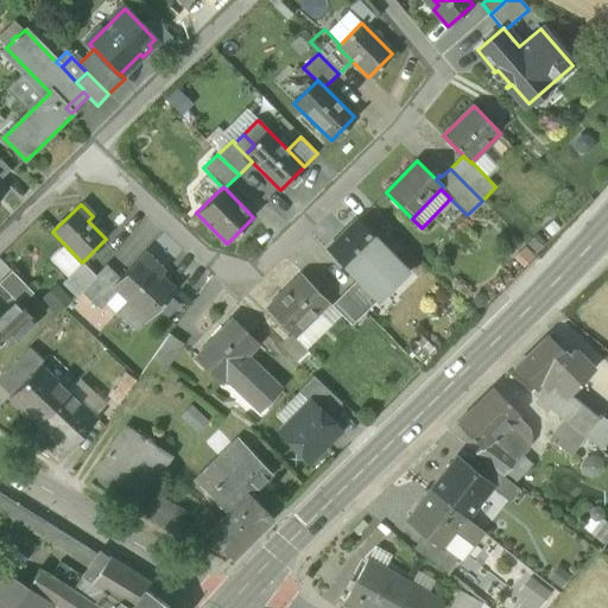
[(328,249),(352,273),(380,246),(380,245),(356,221),(328,249)]
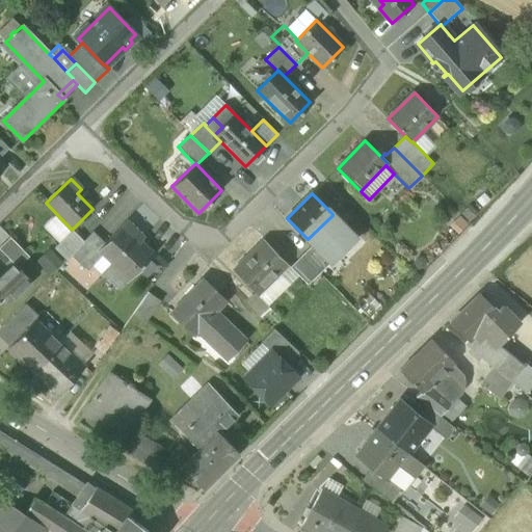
[(333,215),(308,239),(313,244),(330,262),(355,238),(333,215)]
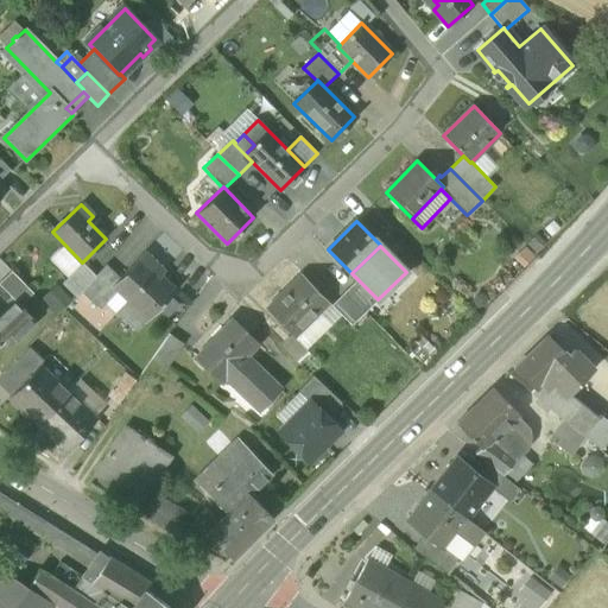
[(128,299),(126,302),(146,321),(175,291),(159,277),(164,272),(144,253),(120,278),(114,285),(116,287),(128,299)]
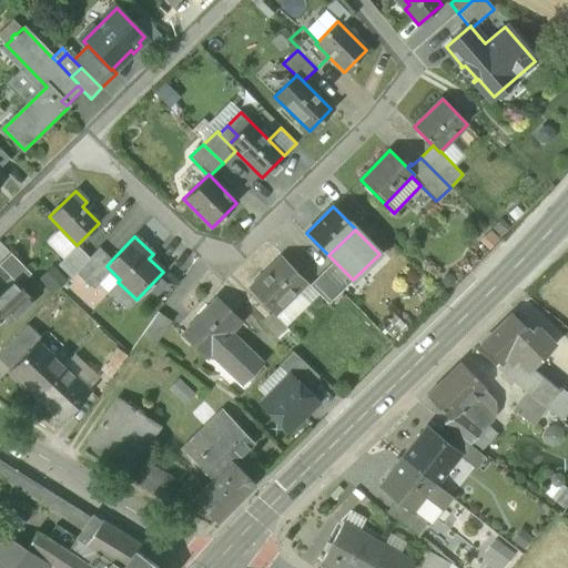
[(72,277),(77,272),(90,257),(77,245),(58,264),(72,277)]
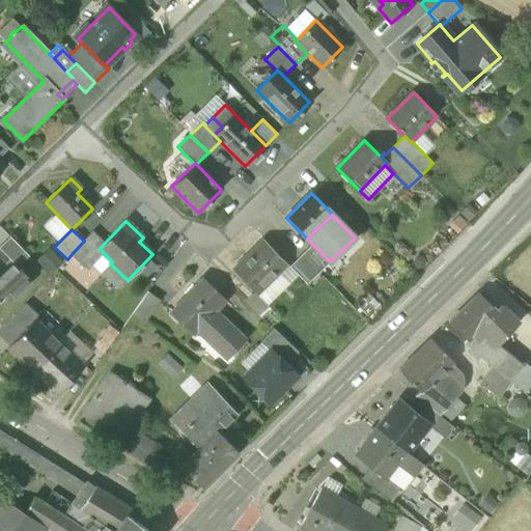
[(93,231),(84,241),(72,254),(85,268),(102,251),(100,249),(105,243),(93,231)]
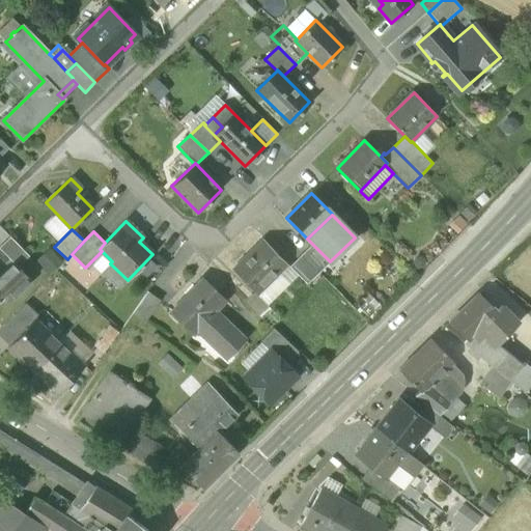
[(9,259),(18,267),(28,256),(9,238),(0,246),(0,258),(5,263),(9,259)]
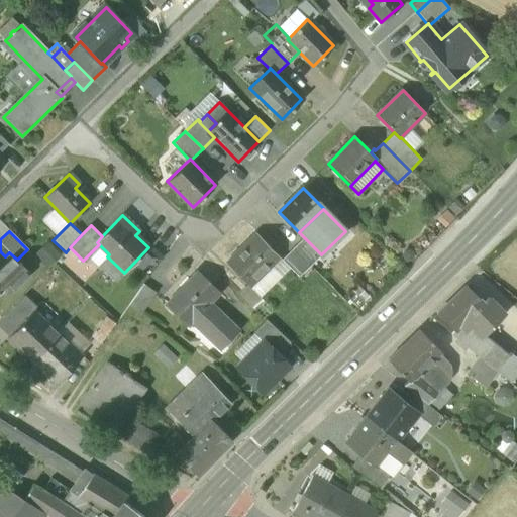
[(227,265),(249,287),(279,257),(256,234),(227,265)]
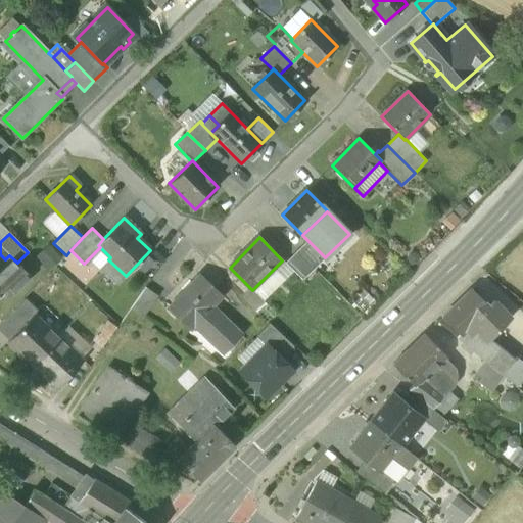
[(307,240),(296,251),(314,269),(325,257),(307,240)]
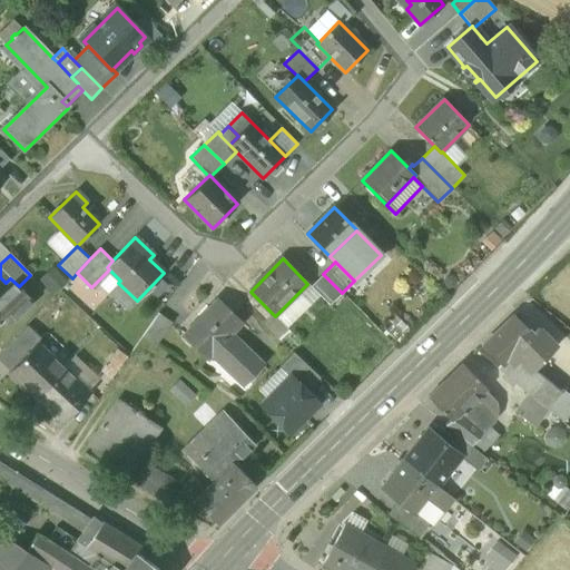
[(53,294),(69,278),(53,263),(38,278),(53,294)]
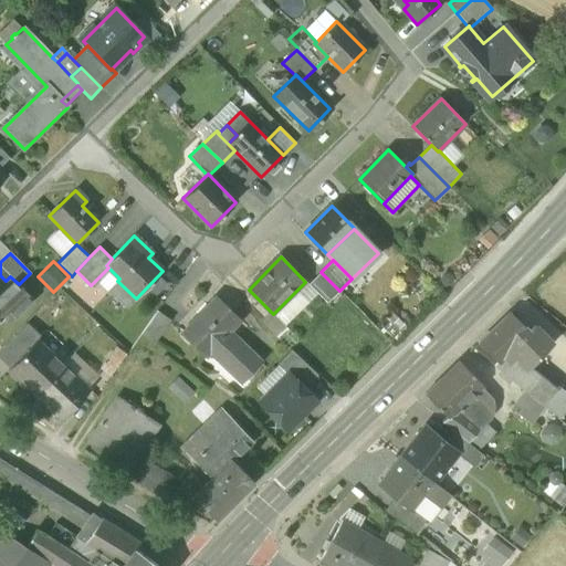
[(327,303),(339,291),(321,272),(308,284),(327,303)]
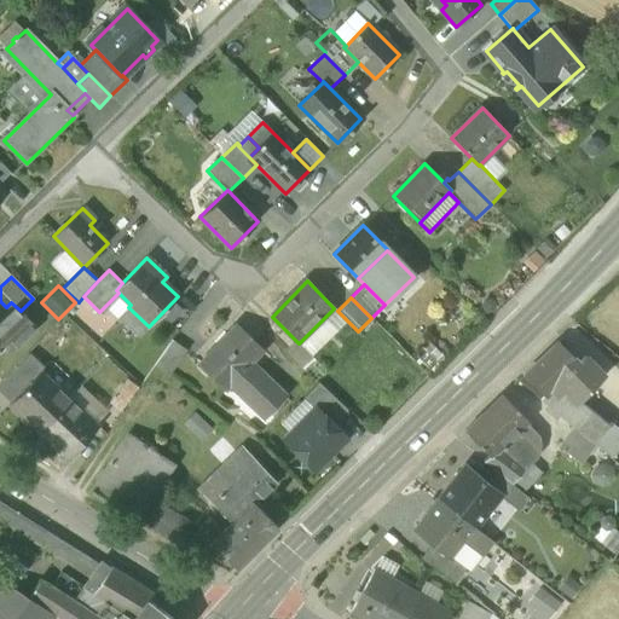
[(139,337),(149,327),(128,307),(119,318),(139,337)]
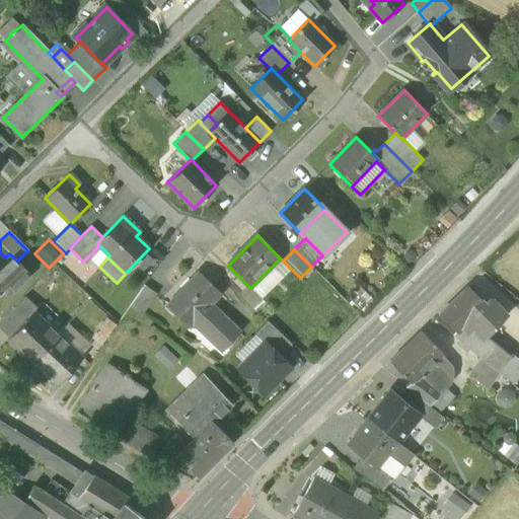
[(12,260),(0,272),(0,275),(9,283),(7,285),(14,291),(29,276),(12,260)]
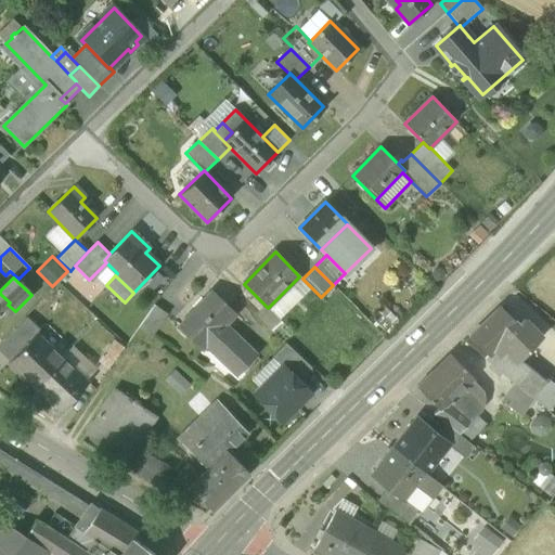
[(208,341),(240,372),(255,356),(223,325),(234,313),(213,293),(178,328),(201,349),(208,341)]
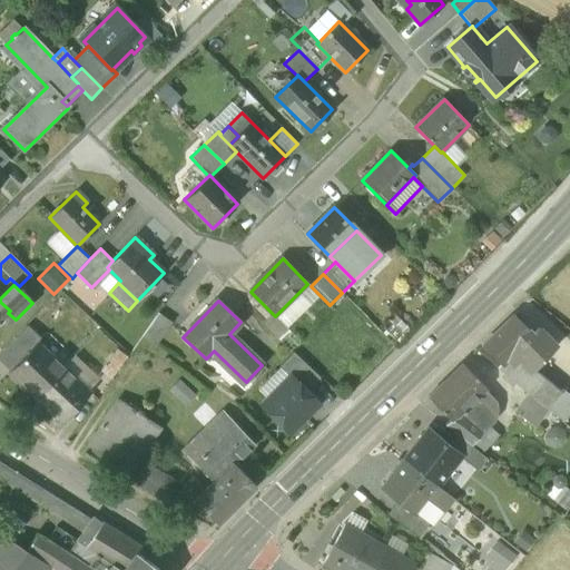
[(0,321),(8,313),(10,311),(0,302),(0,321)]
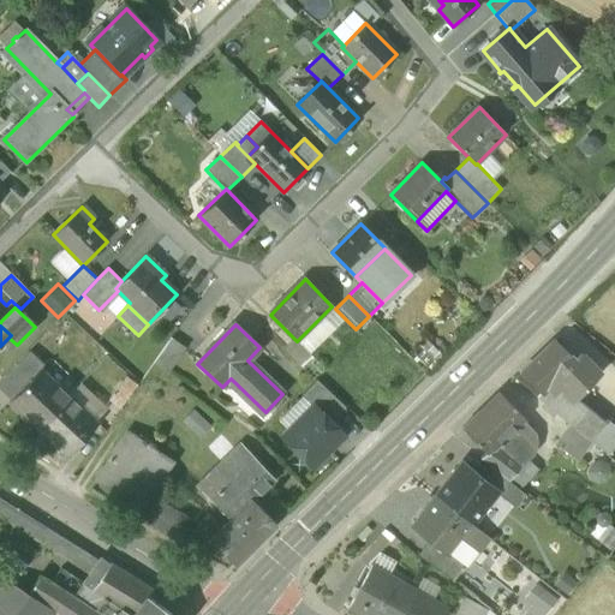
[(154,363),(168,374),(186,348),(172,338),(154,363)]
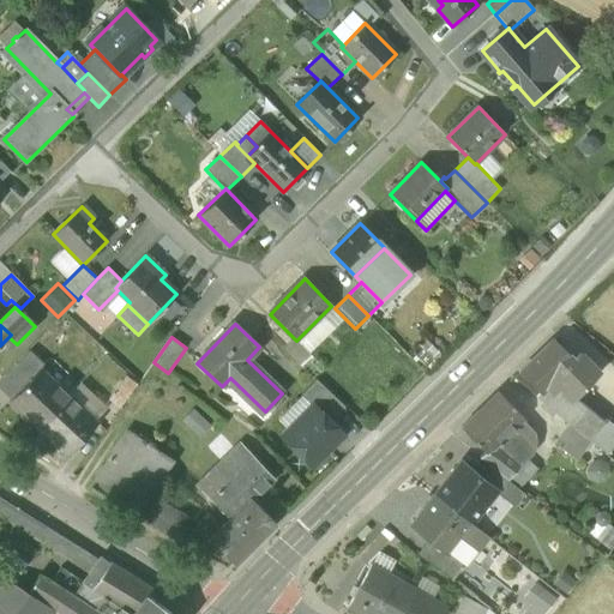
[(536,397),(557,414),(571,398),(572,399),(575,398),(599,373),(579,354),(573,360),(553,339),(519,372),(540,393),(539,395),(536,397)]
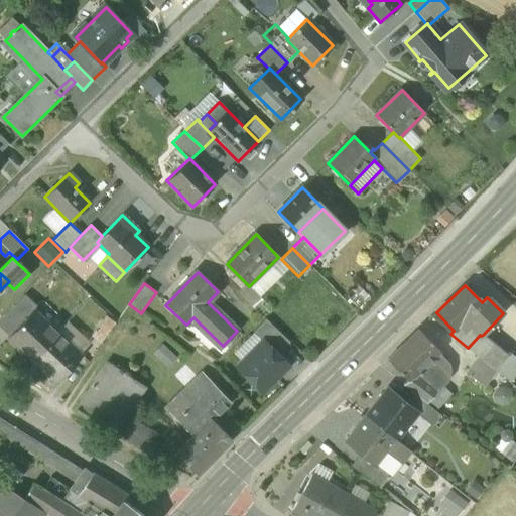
[(0,320),(0,328),(8,336),(32,310),(33,310),(36,307),(24,295),(0,320)]
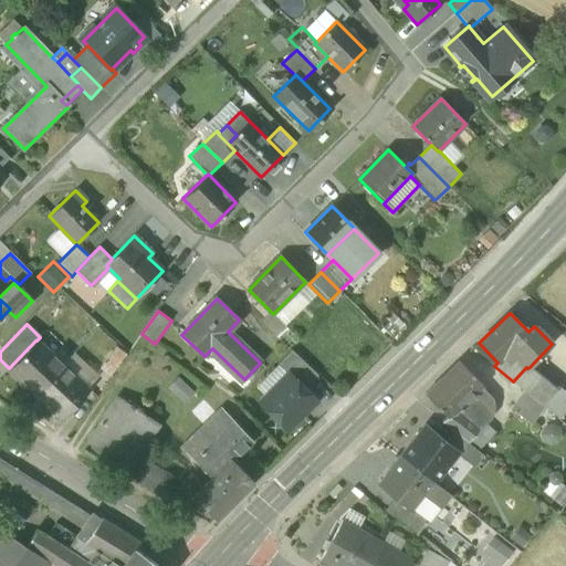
[(9,369),(35,395),(62,365),(37,341),(35,341),(9,368),(9,369)]
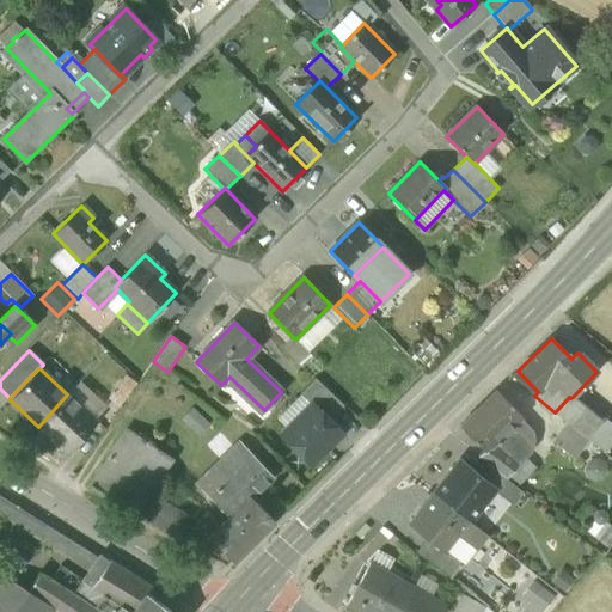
[(109,398),(120,407),(136,384),(126,375),(109,398)]
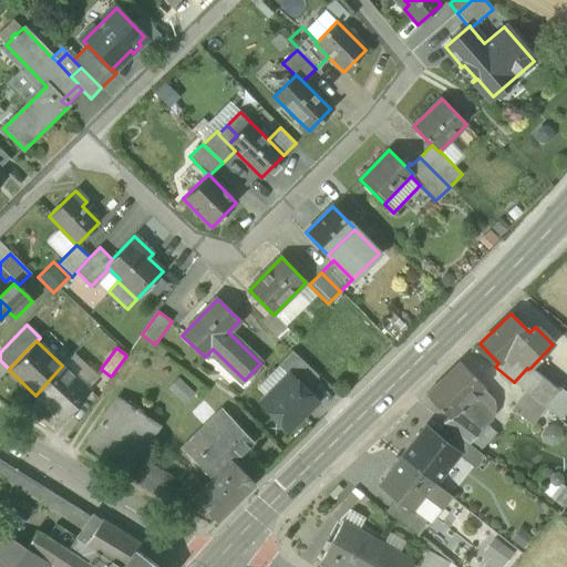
[(289,374),(303,390),(318,375),(291,351),(278,366),(288,375),(289,374)]
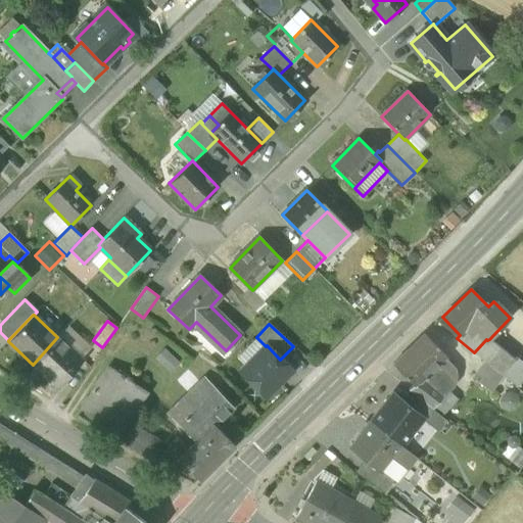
[(392,364),(414,385),(414,386),(425,376),(426,378),(427,377),(427,376),(435,368),(446,357),(424,333),(392,364)]
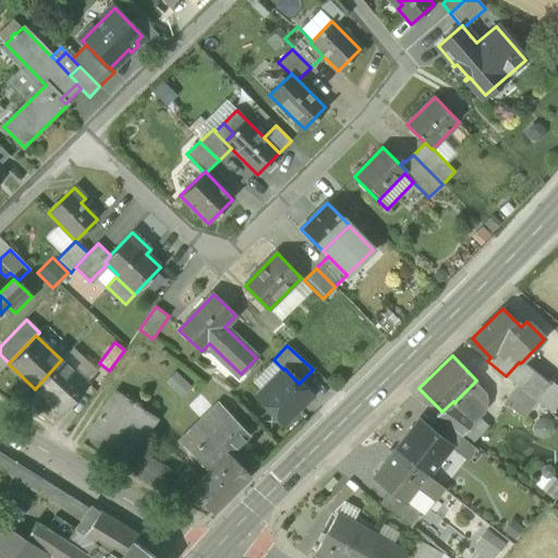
[(88,385),(61,360),(35,389),(61,413),(88,385)]
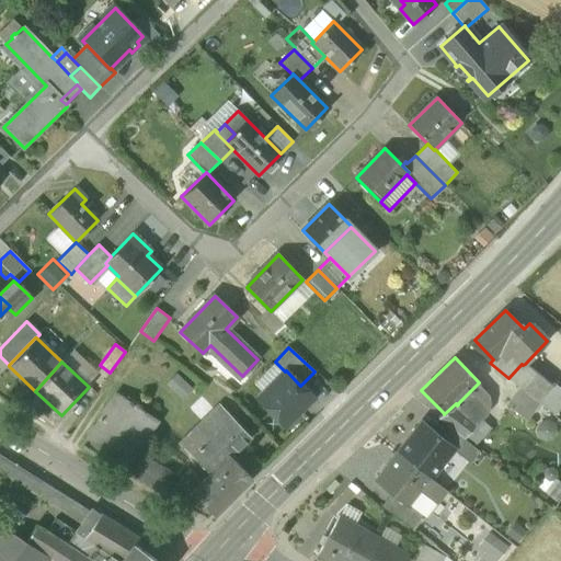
[(539,402),(553,414),(560,404),(560,390),(553,385),(550,379),(537,369),(533,370),(525,364),(523,365),(522,364),(508,378),(519,387),(539,402)]
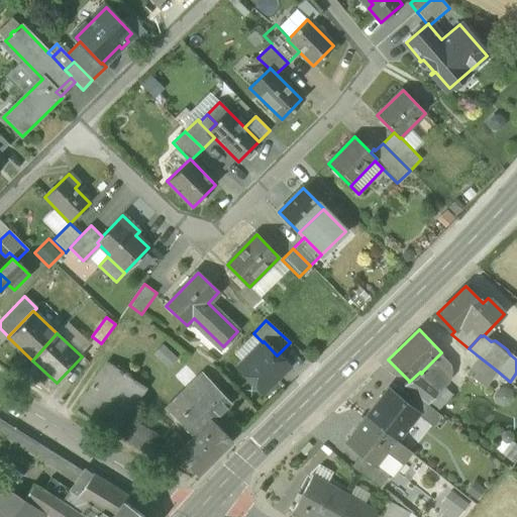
[(237,368),(263,392),(288,367),(277,355),(264,341),(263,342),(237,368)]
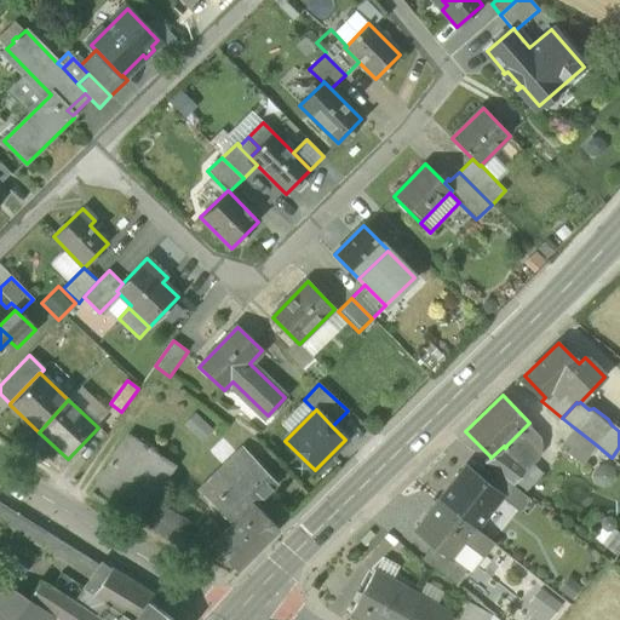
[(561,447),(581,464),(596,445),(574,428),(561,447)]
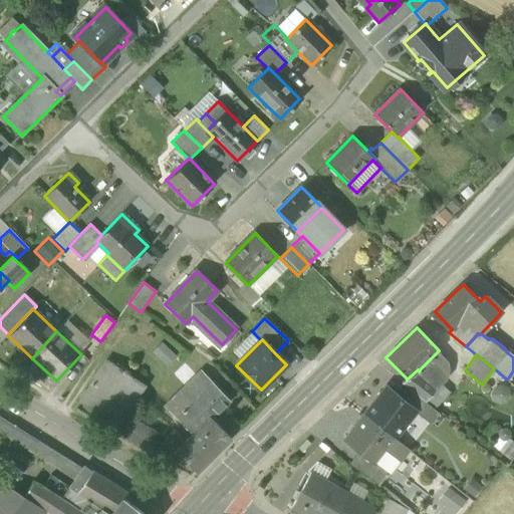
[(75,409),(114,433),(125,415),(145,386),(107,361),(75,409)]
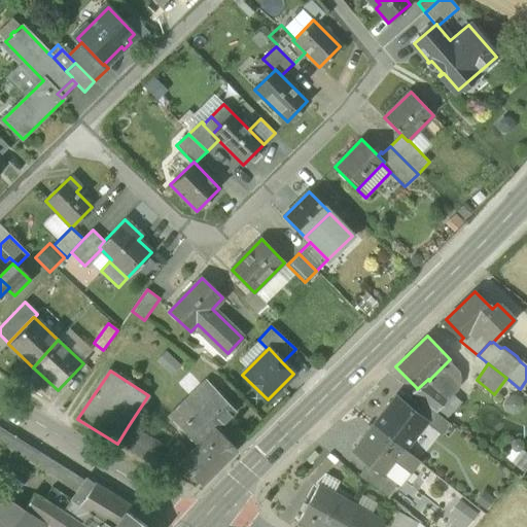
[(455,387),(438,371),(430,379),(430,380),(429,381),(428,379),(417,389),(417,388),(412,393),(421,400),(435,412),(452,393),(453,394),(455,387)]
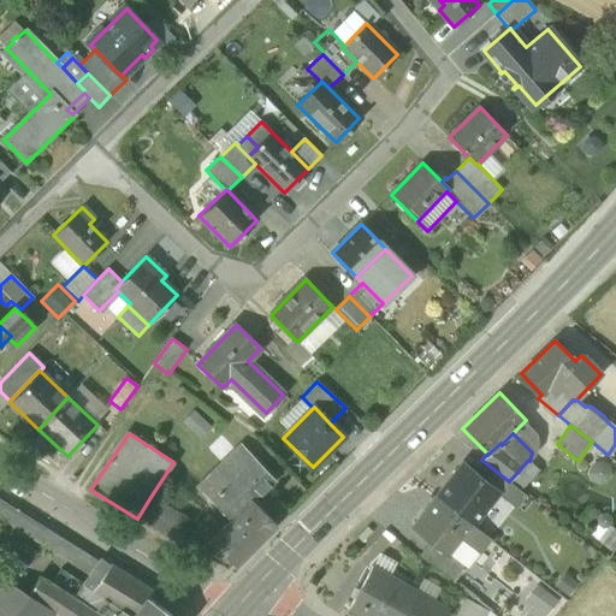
[(196,487),(230,521),(252,499),(253,501),(274,480),(241,444),(196,487)]
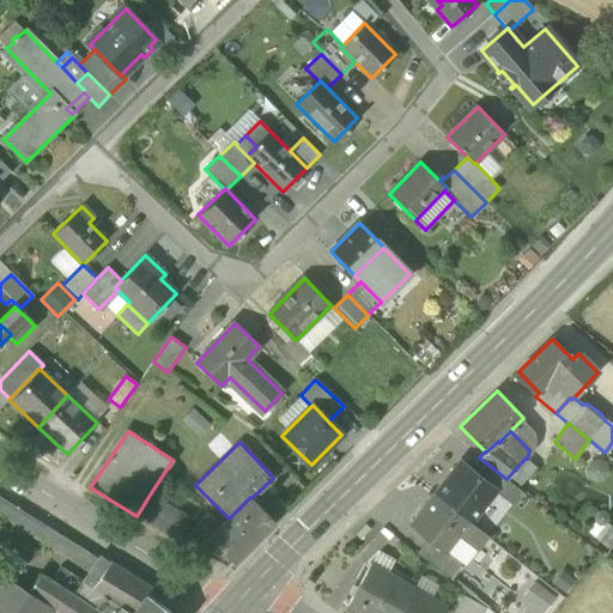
[(526,457),(507,479),(517,489),(536,468),(527,459),(526,457)]
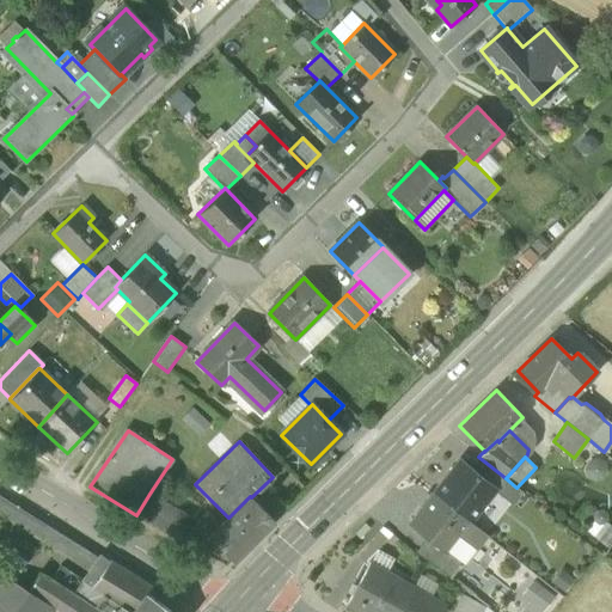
[(434,494),(469,522),(494,490),(495,488),(481,477),(460,460),(434,494)]
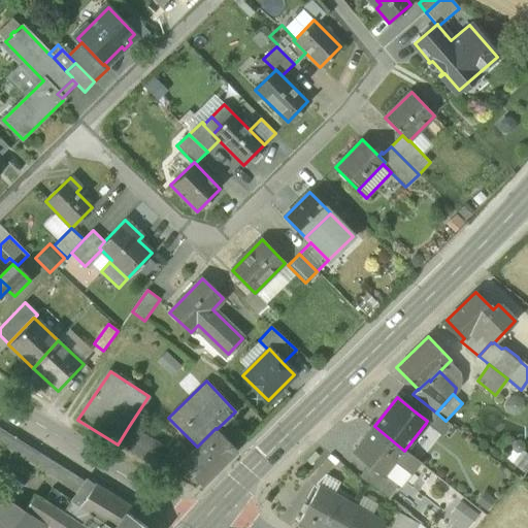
[(451,425),(446,421),(436,413),(422,401),(415,411),(427,421),(426,423),(442,436),(451,425)]
